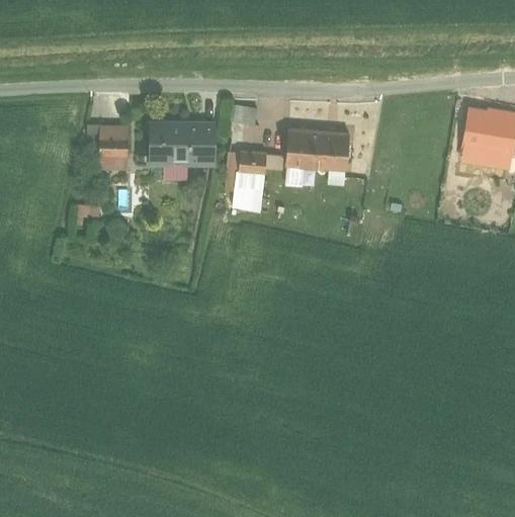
[(258,108),(231,104),(228,122),(255,126),(258,108)]
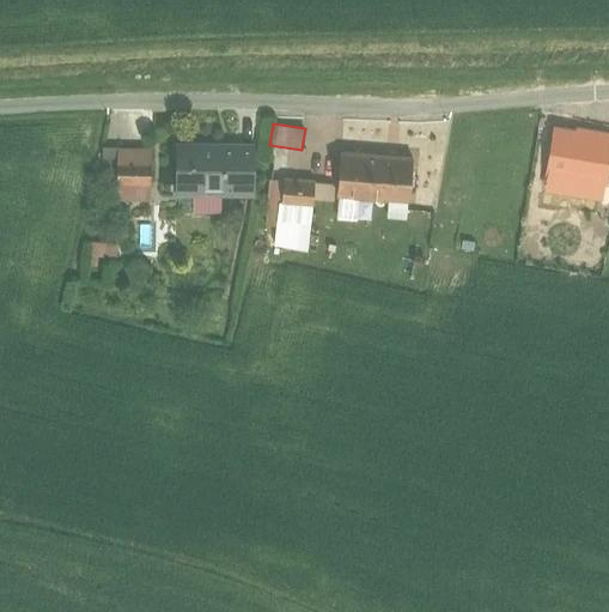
[(608,175),(608,133),(574,128),(573,131),(552,127),(543,193),(602,203),(603,188),(607,188),(608,175)]
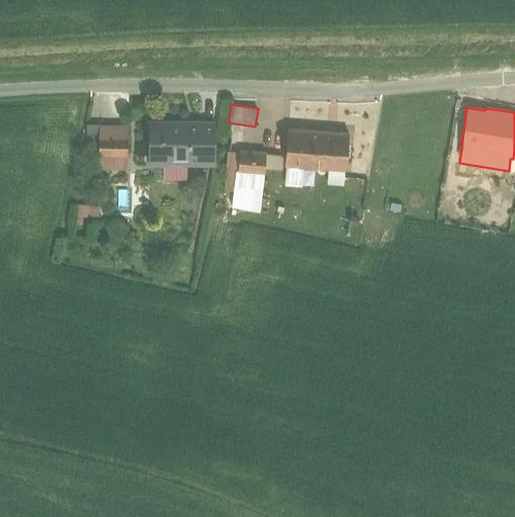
[(129,125),(87,123),(86,143),(100,143),(99,170),(127,171),(129,125)]
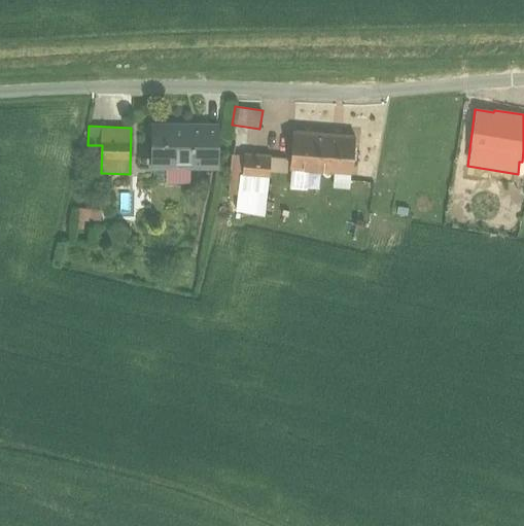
[(219,127),(151,126),(151,171),(218,171),(219,127)]
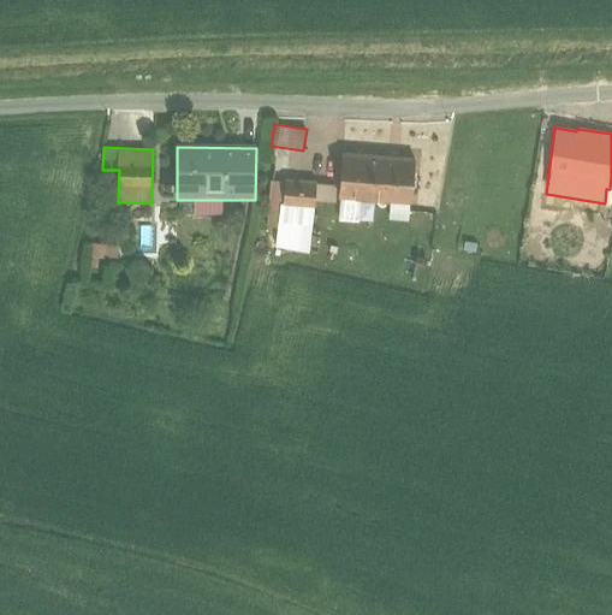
[(416,158),(342,152),(338,197),(342,197),(362,199),(390,201),(410,203),(413,203),(416,158)]
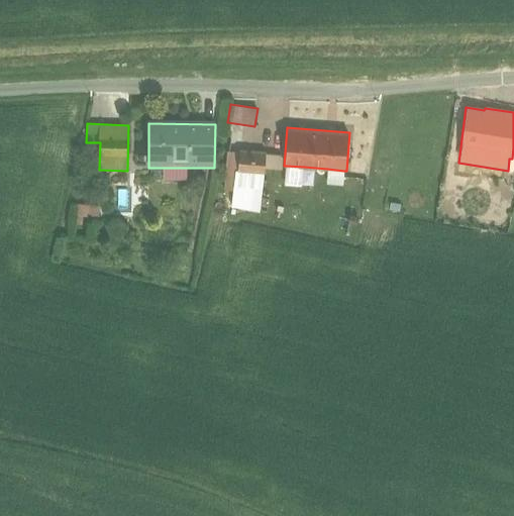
[(260,213),(266,152),(227,148),(223,191),(233,192),(231,210),(260,213)]
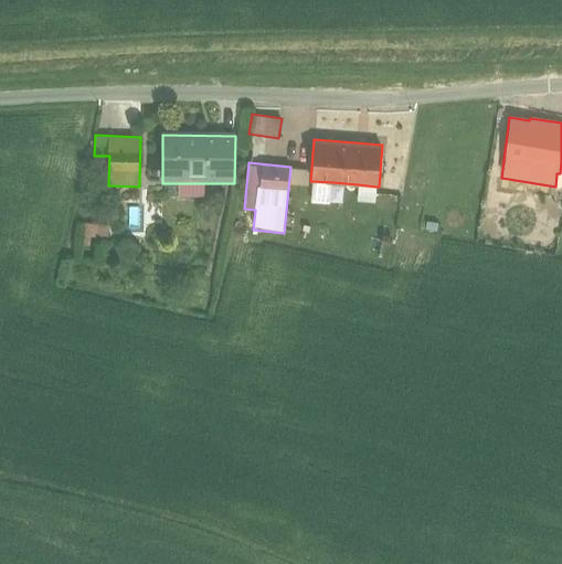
[(332,182),(314,181),(313,203),(330,204),(332,182)]
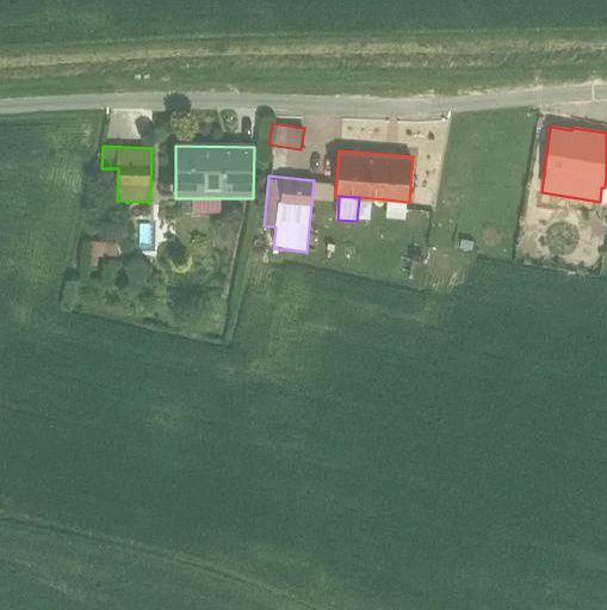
[(406,220),(407,202),(386,199),(384,219),(406,220)]
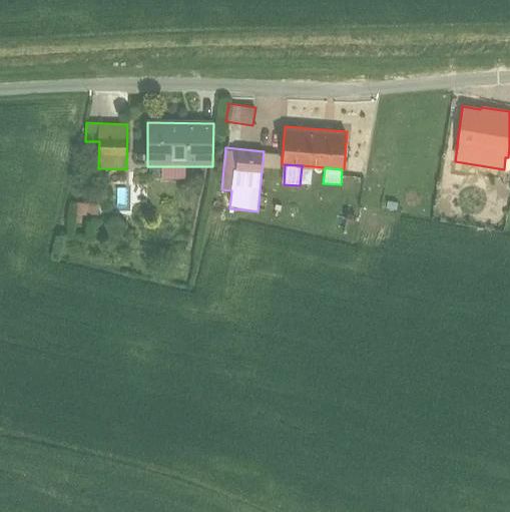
[(96,202),(75,202),(75,224),(80,224),(80,215),(96,215),(96,202)]
